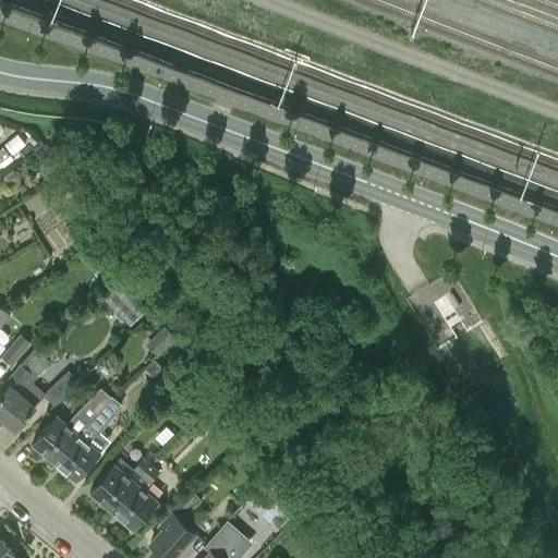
[(16,134),(4,144),(12,154),(24,144),(16,134)]
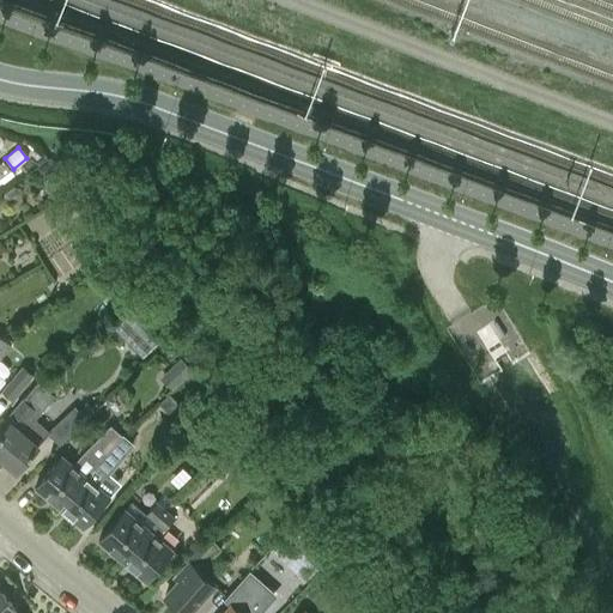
[(48,159),(37,167),(46,177),(56,170),(48,159)]
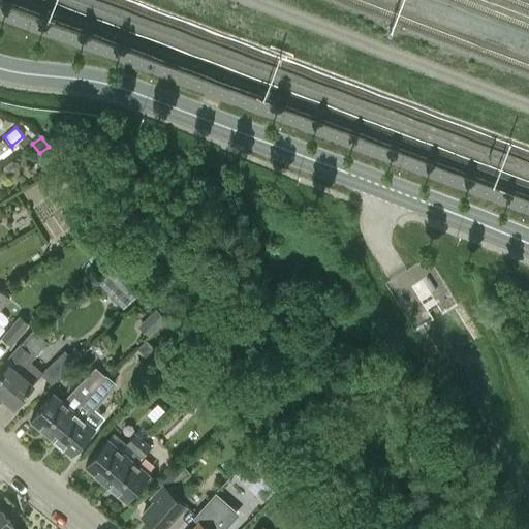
[(10,147),(3,138),(0,139),(0,147),(3,152),(10,147)]
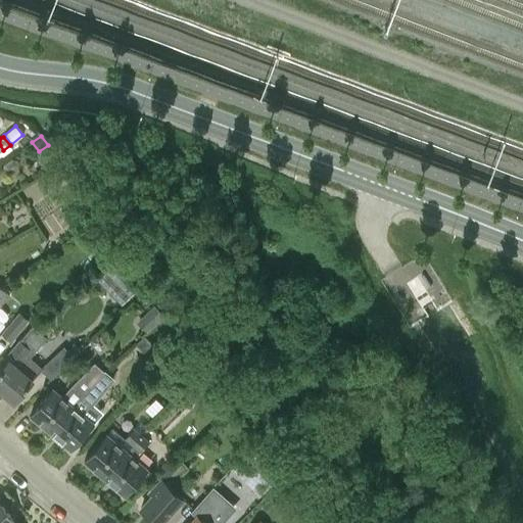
[(44,178),(51,188),(61,182),(55,171),(44,178)]
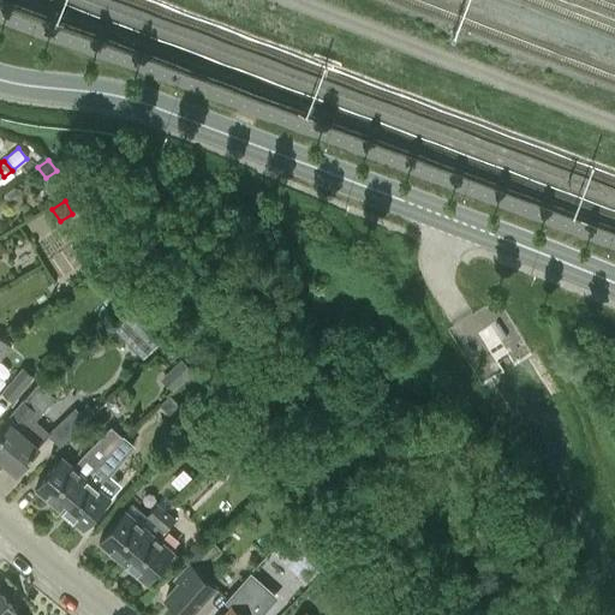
[(129,305),(143,294),(132,278),(118,288),(129,305)]
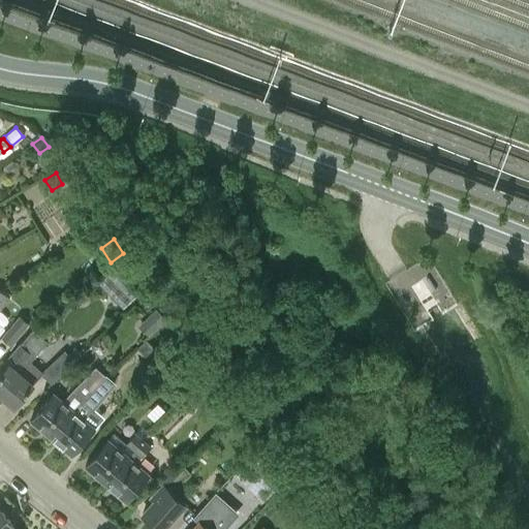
[(116,263),(99,281),(125,306),(142,288),(116,263)]
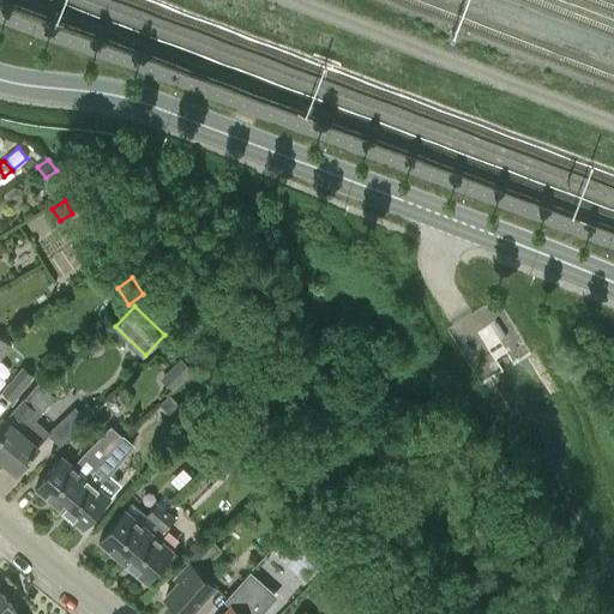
[(0,359),(1,360),(13,344),(2,336),(0,338),(0,359)]
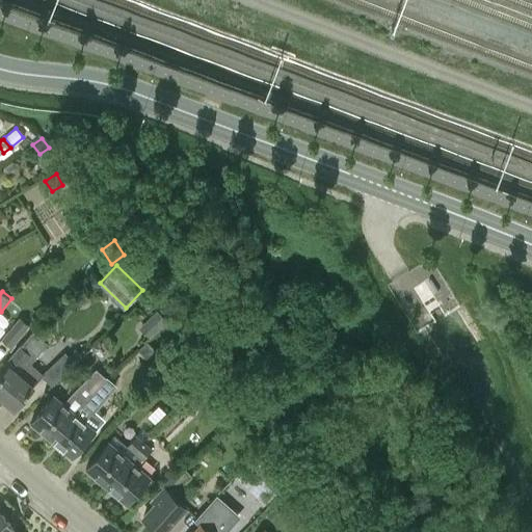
[(158,309),(139,326),(150,337),(168,320),(158,309)]
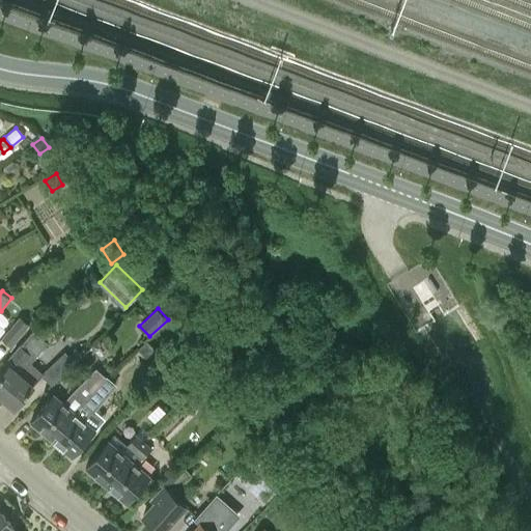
[(2,339),(12,347),(30,326),(21,317),(2,339)]
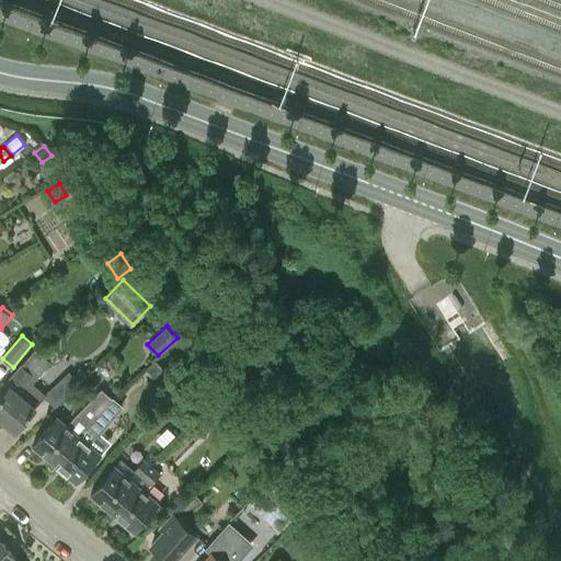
[(32,384),(50,361),(36,348),(22,364),(22,363),(0,388),(0,415),(16,430),(46,395),(32,384)]
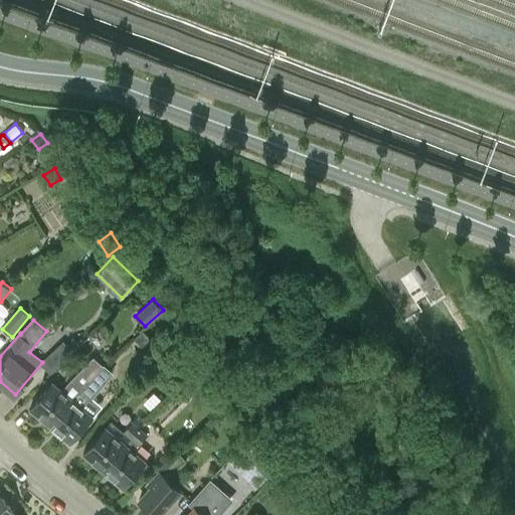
[(143,329),(134,338),(144,348),(153,340),(143,329)]
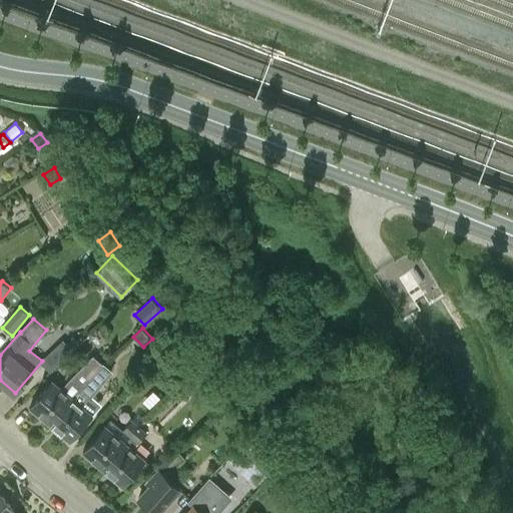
[(41,362),(50,371),(80,343),(77,341),(73,336),(66,342),(63,339),(41,362)]
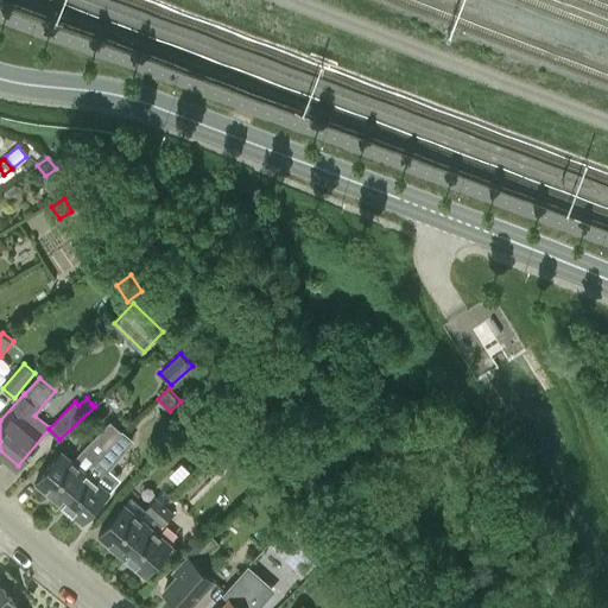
[(36,480),(39,483),(39,487),(45,492),(49,492),(59,501),(84,470),(106,447),(124,430),(122,429),(121,430),(111,420),(82,449),(73,460),(62,450),(36,480)]
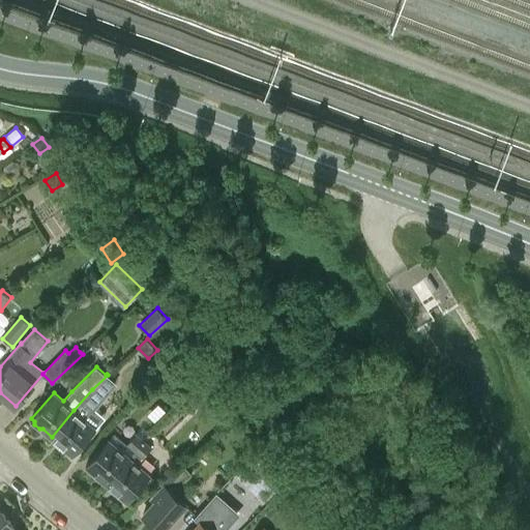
[(52,437),(63,446),(62,449),(68,453),(71,453),(74,454),(96,429),(84,418),(91,409),(93,411),(117,383),(108,375),(92,389),(74,410),(52,437)]
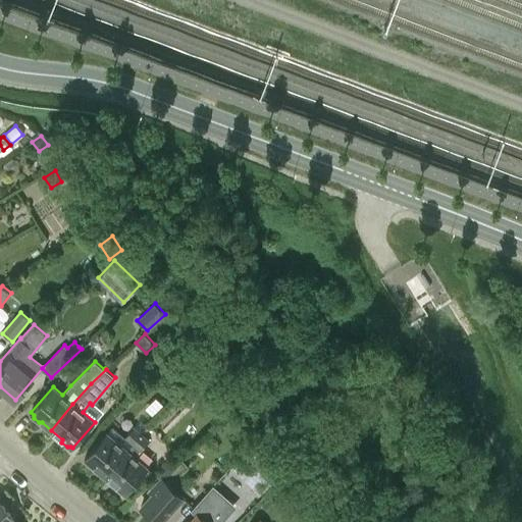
[(188,388),(196,398),(207,386),(198,377),(188,388)]
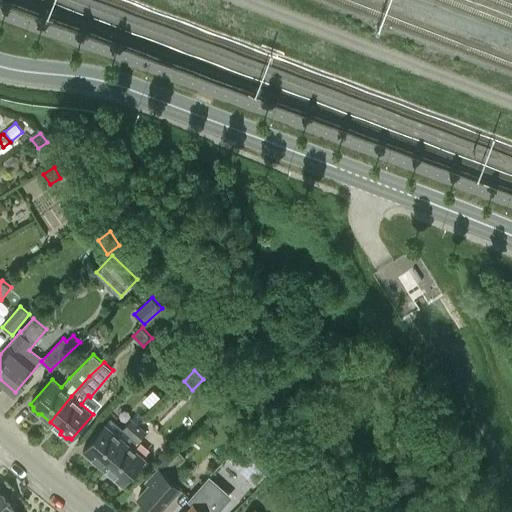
[(83,449),(86,452),(86,455),(91,459),(94,459),(103,467),(140,424),(132,417),(117,435),(105,424),(83,449)]
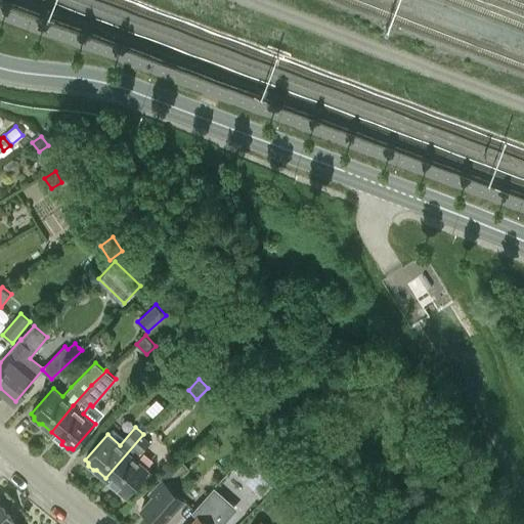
[(143,434),(105,478),(116,486),(116,490),(121,494),(124,493),(127,495),(148,470),(135,459),(150,440),(143,434)]
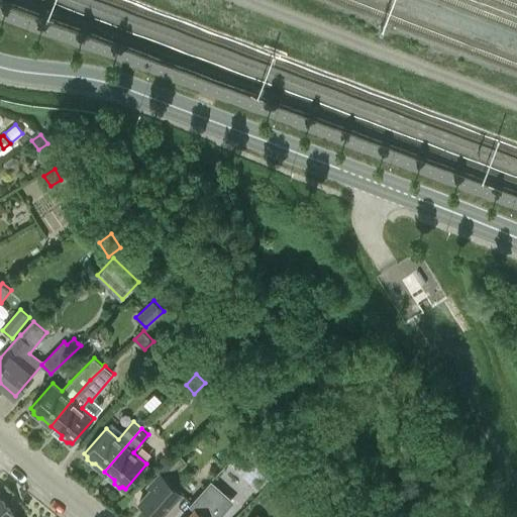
[(247,445),(232,459),(251,479),(267,464),(247,445)]
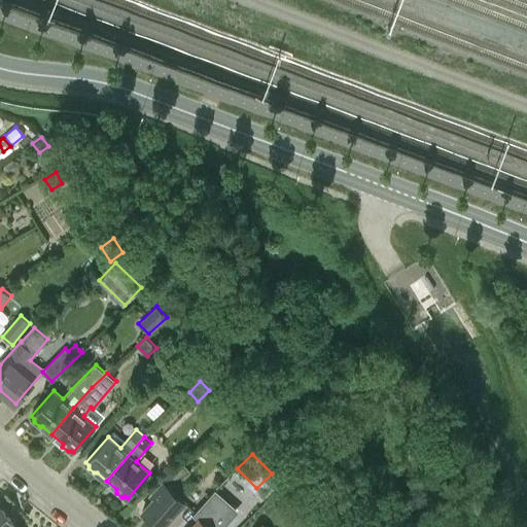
[(170,488),(190,471),(182,461),(159,480),(162,483),(150,496),(153,499),(142,512),(159,526),(162,526),(185,502),(170,488)]
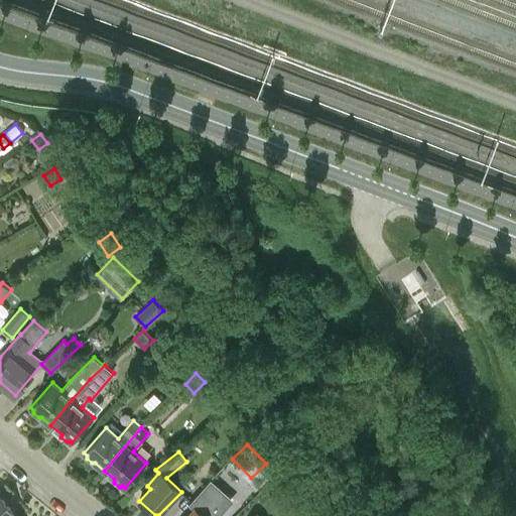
[(0,515),(17,515),(0,495),(0,515)]
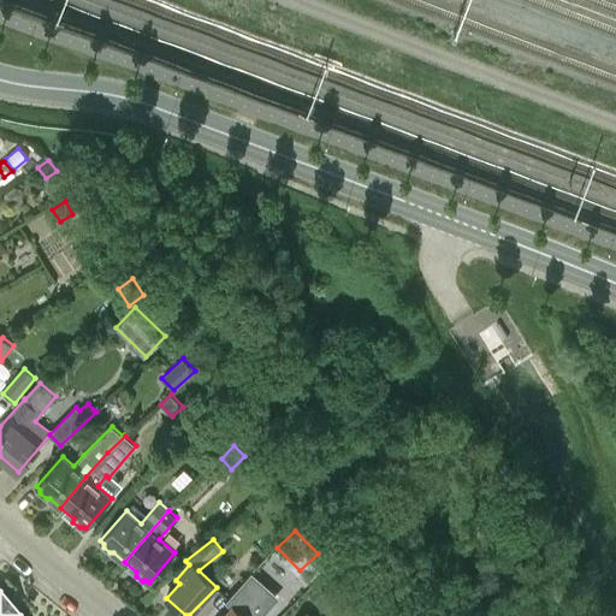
[(230,605),(231,606),(223,615),(246,615),(256,605),(242,592),(230,605)]
